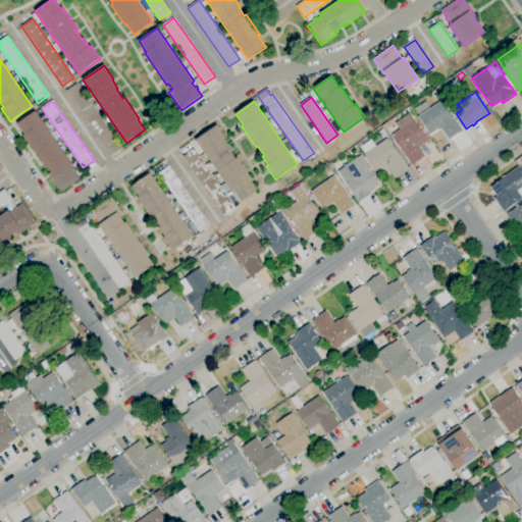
[(449,140),(440,128),(438,131),(437,128),(430,135),(418,117),(441,101),(462,131),(449,140)]
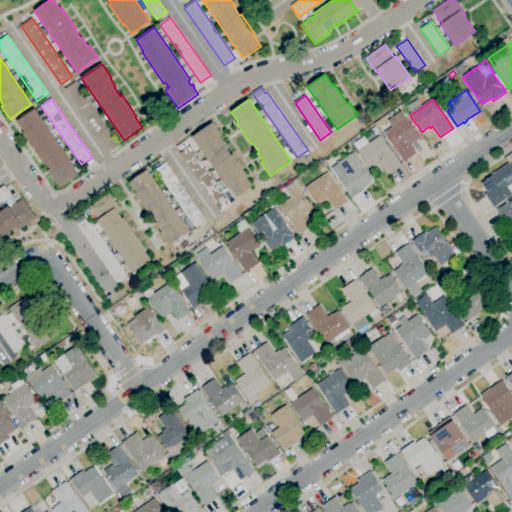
[(59,189),(50,176),(51,175),(23,133),(24,132),(17,121),(35,109),(71,161),(69,162),(72,166),(73,166),(75,168),(74,169),(78,175),(59,189)]
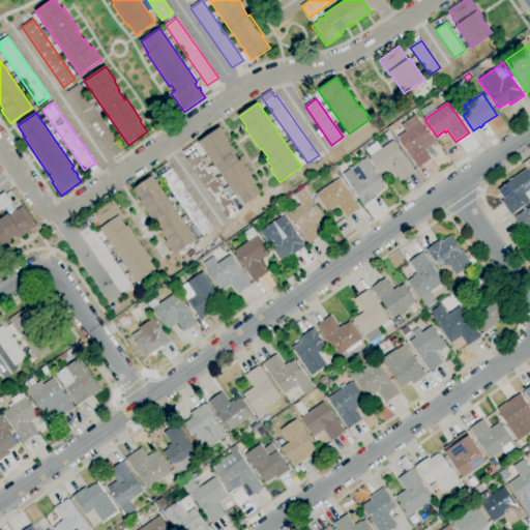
[(401,125),(416,115),(435,142),(425,149),(432,158),(418,168),(408,153),(409,153),(398,138),(406,131),(401,125)]
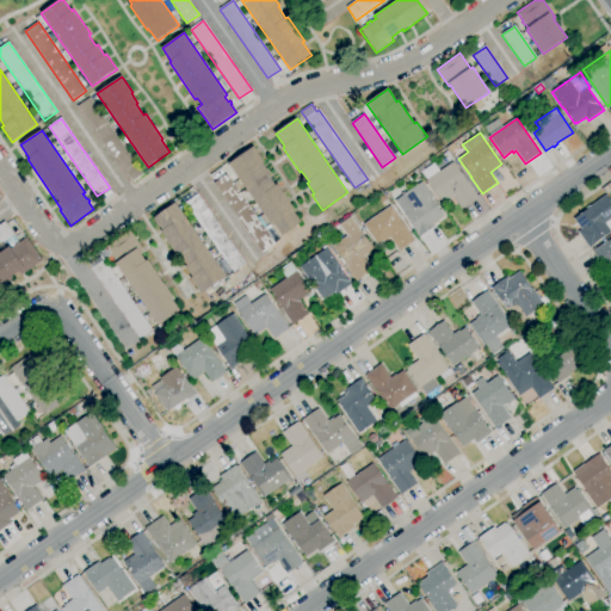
[(451,153),(446,148),(454,143),(457,149),(451,153)]
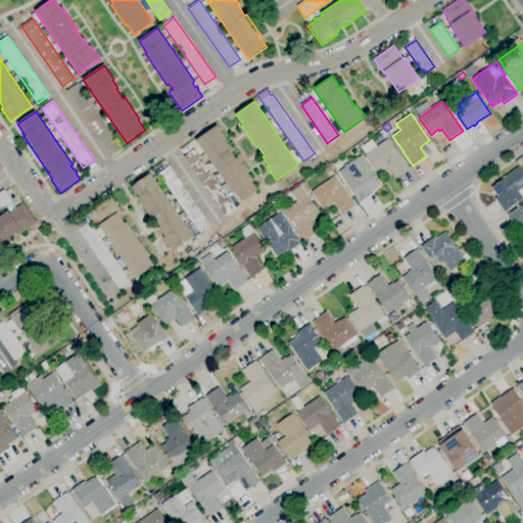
[(239,203),(196,140),(218,126),(227,139),(225,140),(231,148),(230,149),(236,159),(238,158),(252,179),(251,180),(258,190),(239,203)]
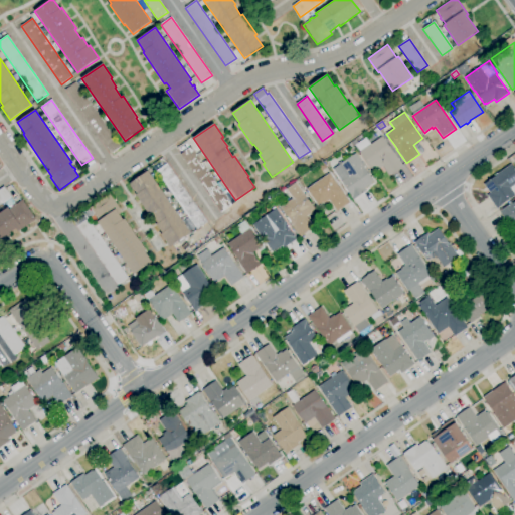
[(378,137),(373,131),(377,128),(382,134),(378,137)]
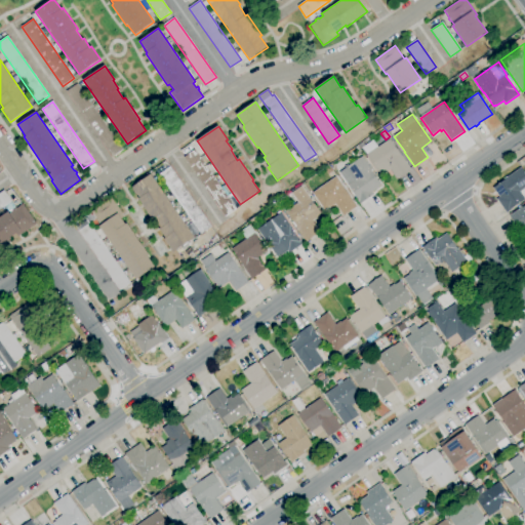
[(398,178),(391,169),(381,176),(366,155),(367,155),(362,148),(373,140),(378,147),(390,138),(411,169),(398,178)]
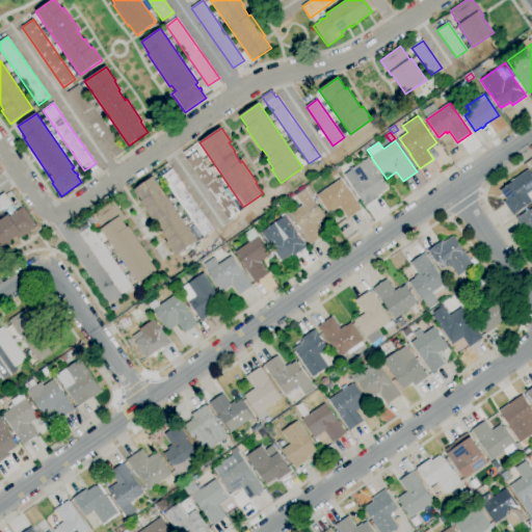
[(229,219),(187,159),(197,152),(239,212),(229,219)]
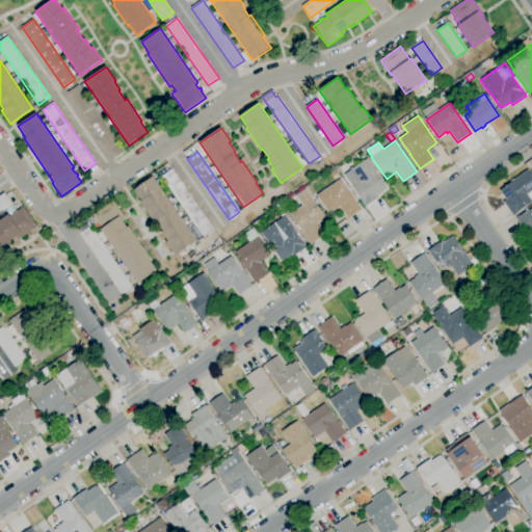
[(365,207),(362,203),(363,202),(344,175),(350,170),(349,169),(352,166),(353,168),(367,159),(388,188),(377,195),(379,197),(365,207)]
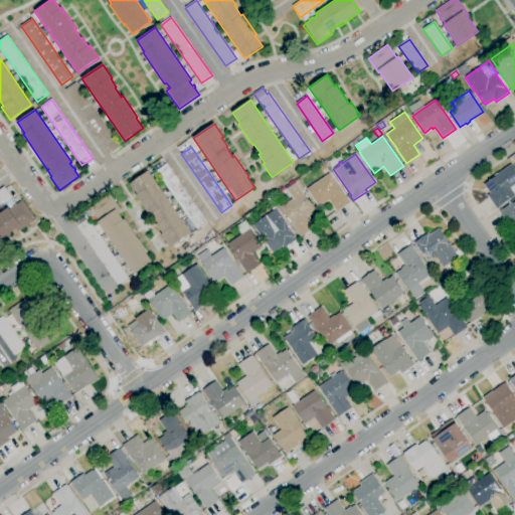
[(197,229),(156,171),(167,164),(207,222),(197,229)]
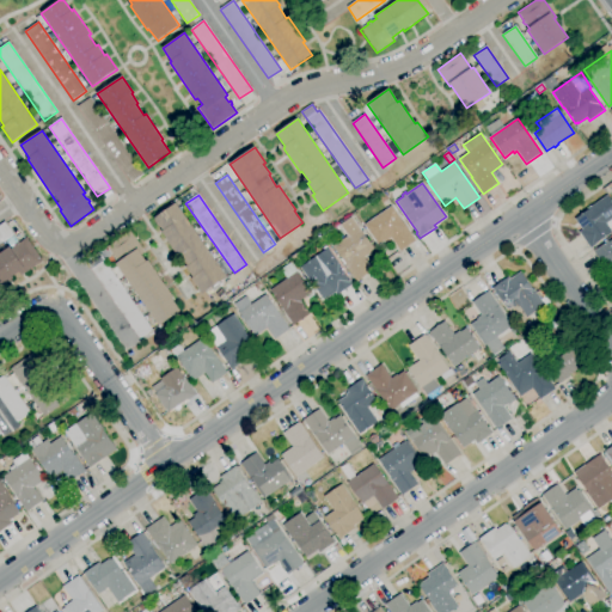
[(611,233),(591,249),(579,232),(582,231),(575,219),(592,207),(609,195),(611,200),(611,233)]
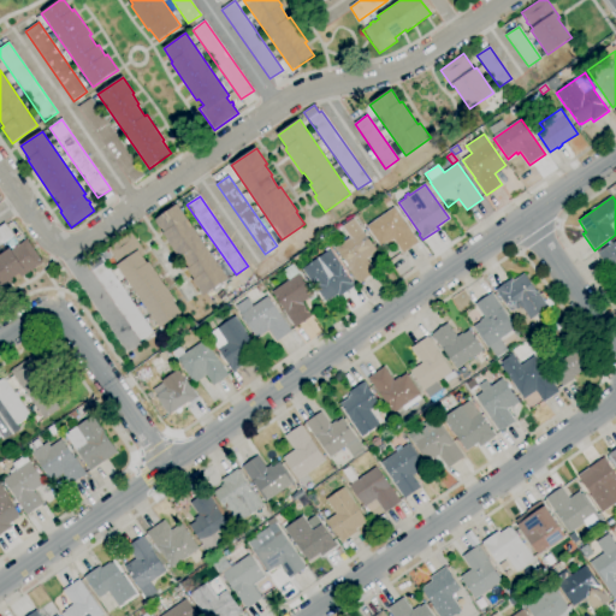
[(203,296),(193,280),(195,279),(188,270),(189,268),(182,258),(181,258),(163,234),(165,232),(155,220),(177,205),(229,279),(203,296)]
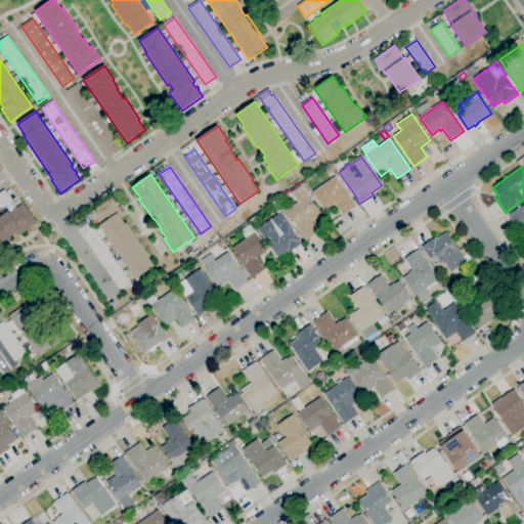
[(343,216),(335,204),(330,207),(330,206),(324,210),(312,192),(335,177),(356,206),(343,216)]
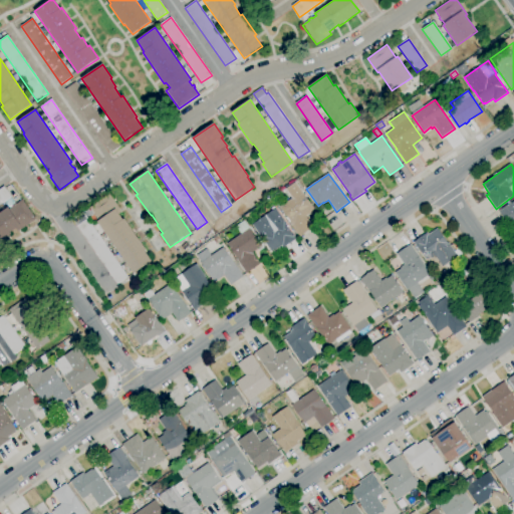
[(299,236),(290,223),(291,223),(280,207),(292,198),(286,189),(296,183),(315,210),(305,216),(313,227),(299,236)]
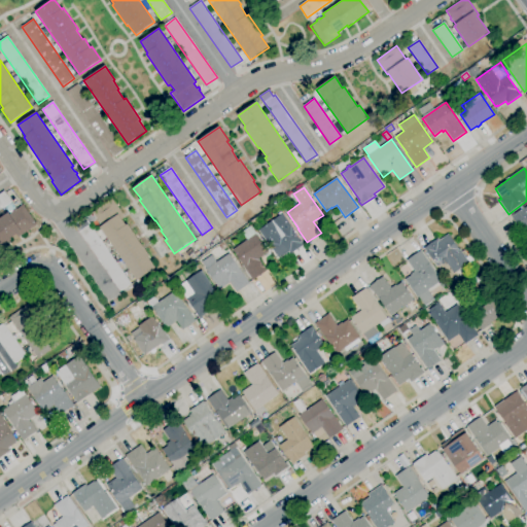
[(0,209),(0,194),(4,191),(11,202),(0,209)]
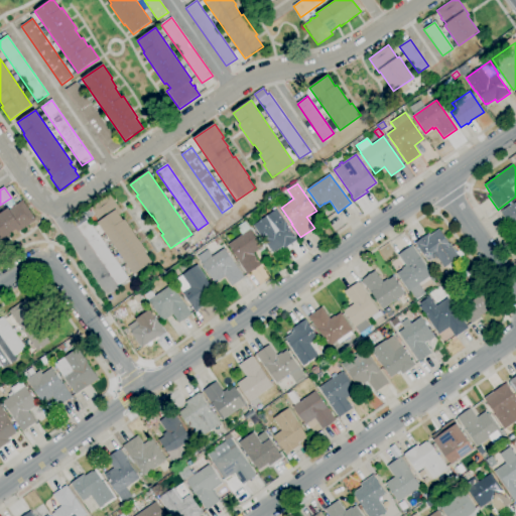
[(134,275),(98,223),(100,222),(97,218),(95,219),(94,216),(95,215),(91,209),(110,195),(123,214),(120,216),(123,221),(125,220),(146,251),(145,252),(152,262),(134,275)]
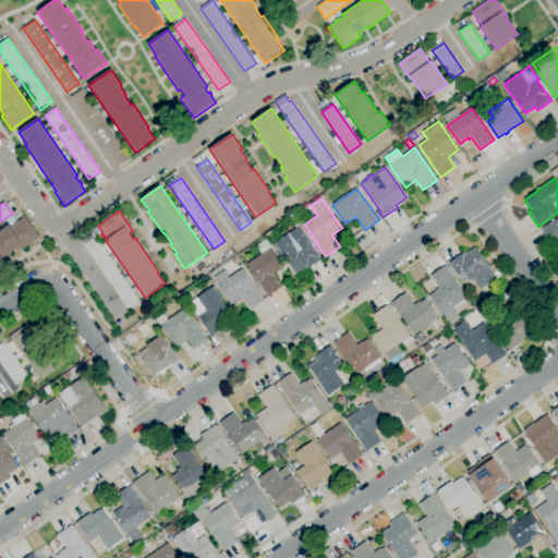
[(0,230),(9,225),(10,227),(14,223),(14,222),(17,220),(17,221),(24,217),(39,238),(20,252),(17,249),(11,253),(13,255),(0,264),(0,230)]
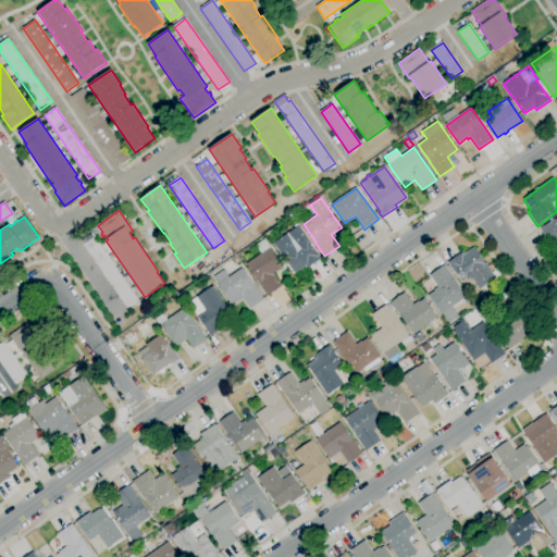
[(554,247),(541,230),(555,219),(556,220),(556,219),(556,238),(553,243),(555,246),(554,247)]
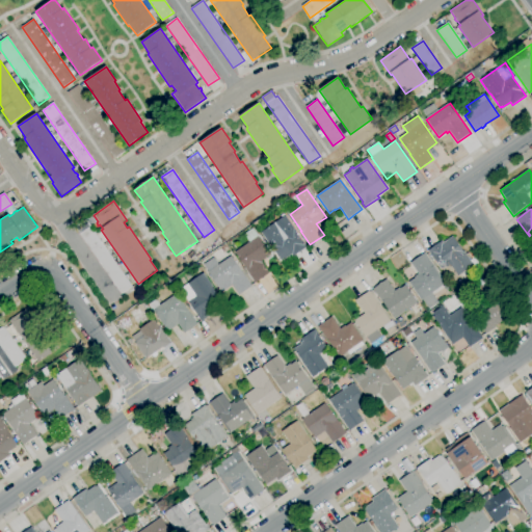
[(281,261),(261,233),(285,216),(307,247),(293,257),(291,255),(285,260),(284,258),(281,261)]
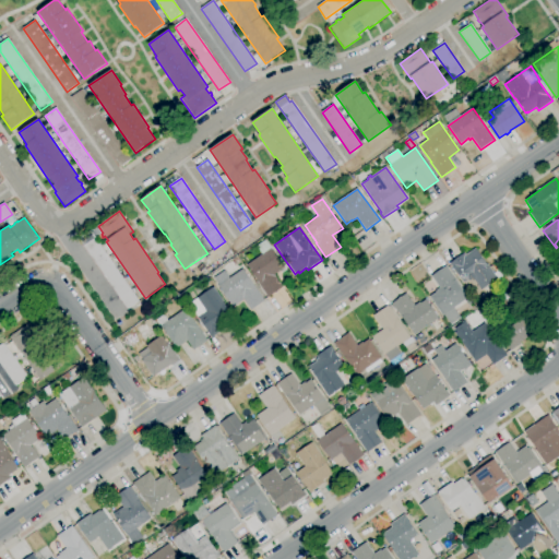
[(128,309),(79,239),(90,230),(139,301),(128,309)]
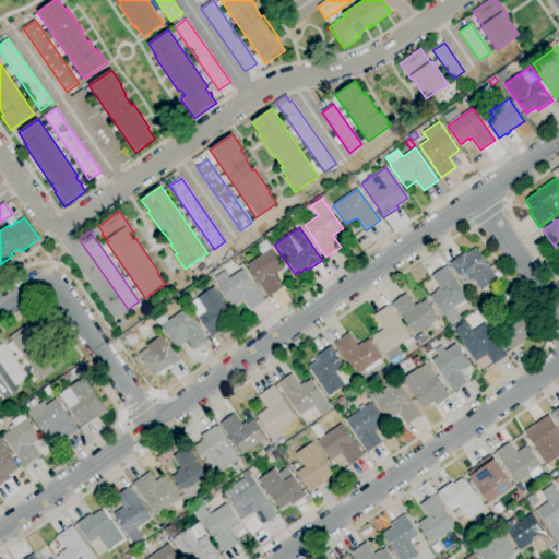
[(269,298),(259,283),(247,265),(262,254),(257,246),(265,239),(284,266),(278,271),(280,272),(274,275),(283,287),(269,298)]
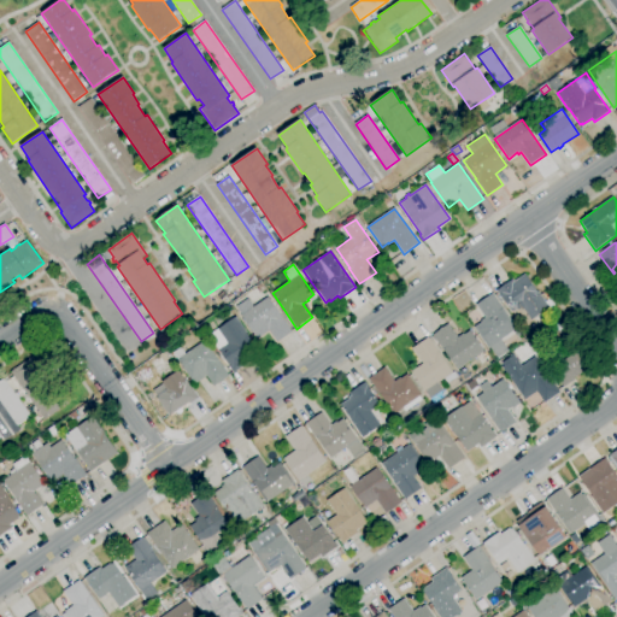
[(536,322),(534,318),(532,321),(528,316),(523,319),(517,311),(513,315),(512,313),(513,312),(501,297),(501,298),(497,292),(512,280),(515,282),(526,274),(550,307),(540,315),(542,317),(536,322)]
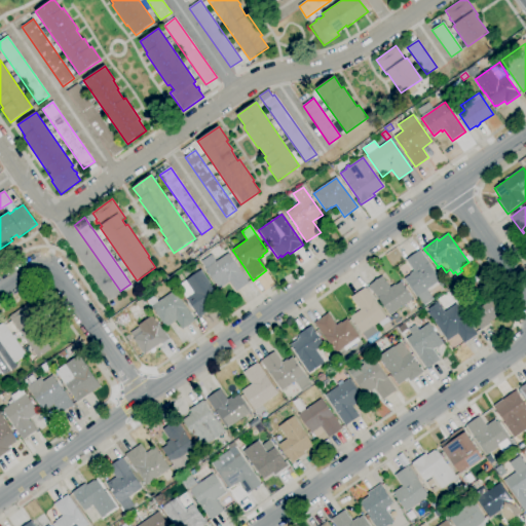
[(425,306),(418,296),(417,297),(405,279),(410,275),(409,273),(413,270),(406,260),(420,251),(441,280),(427,290),(434,300),(425,306)]
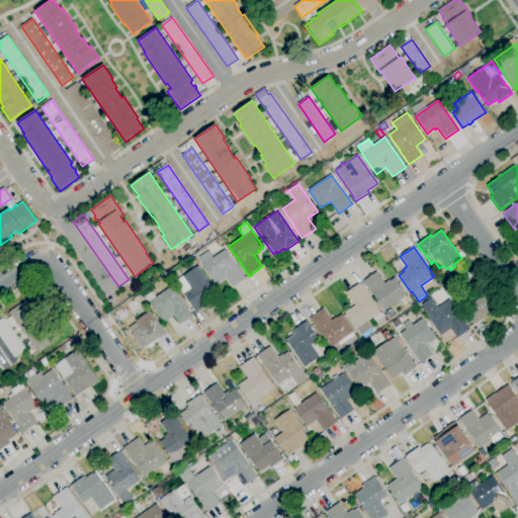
[(233,287),(226,277),(217,284),(202,265),(203,265),(198,258),(208,251),(212,258),(226,250),(245,278),(233,287)]
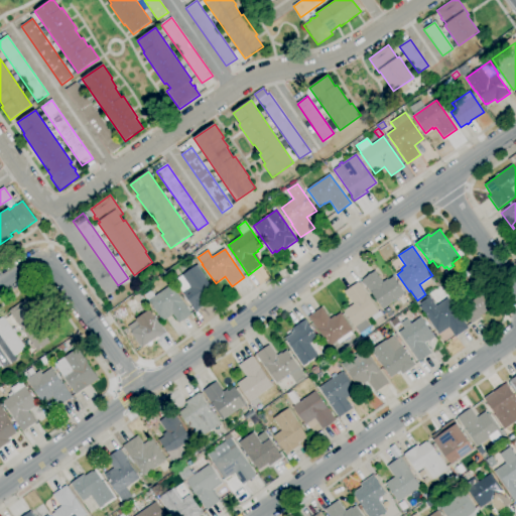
[(427,264),(419,254),(421,253),(425,258),(428,263),(427,264)]
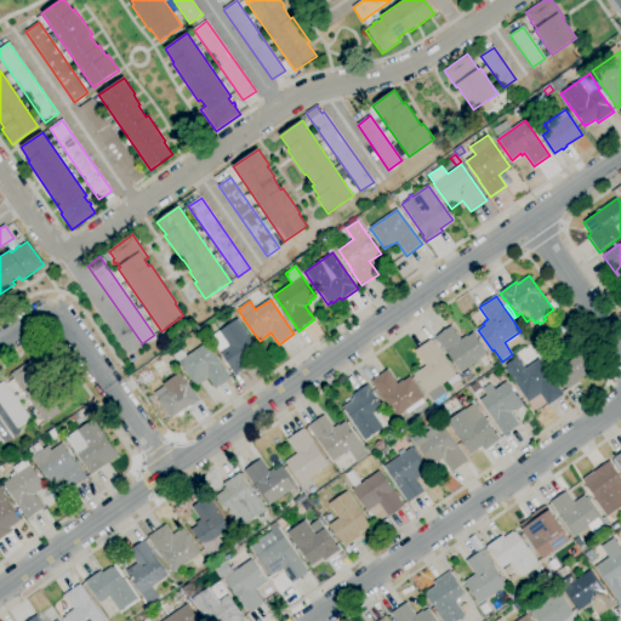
[(563,319),(557,311),(560,308),(567,317),(563,319)]
